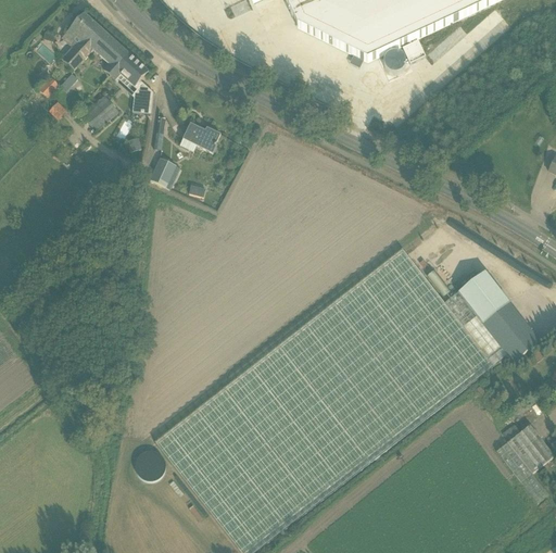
[(283,0),(298,28),(353,54),(364,60),(368,62),(500,0),(252,0),(254,3),(261,0),(283,0)]
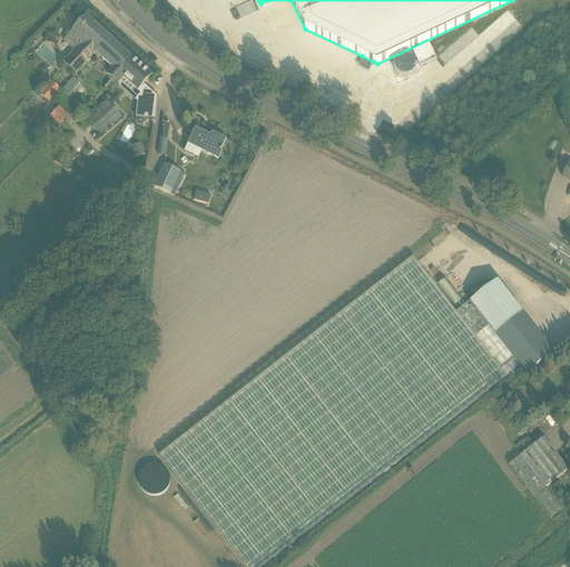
[(77,72),(84,65),(96,50),(110,35),(86,12),(67,33),(76,41),(80,36),(85,39),(77,49),(75,47),(64,59),(77,72)]
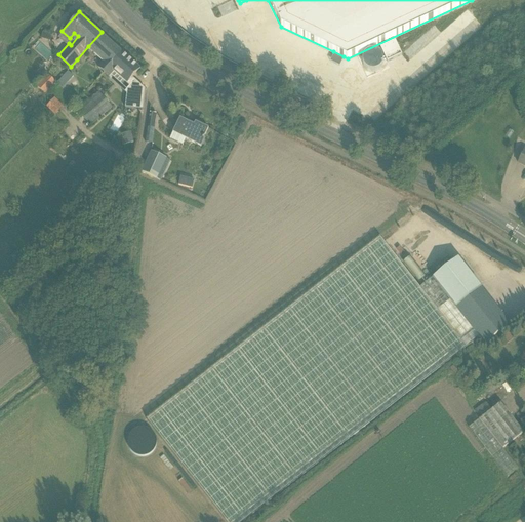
[(102,32),(88,46),(104,59),(99,65),(98,67),(104,72),(123,51),(102,32)]
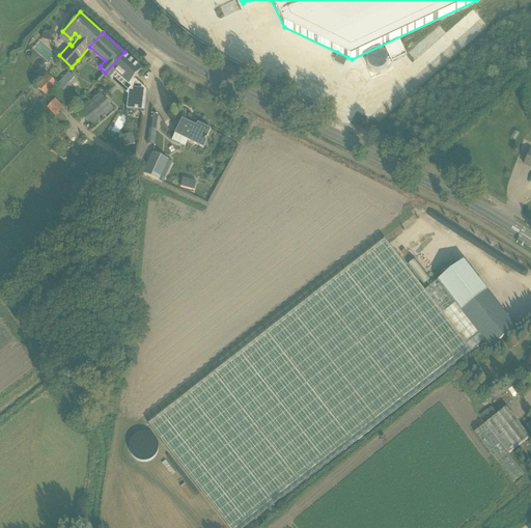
[(384,46),(391,61),(407,54),(399,39),(384,46)]
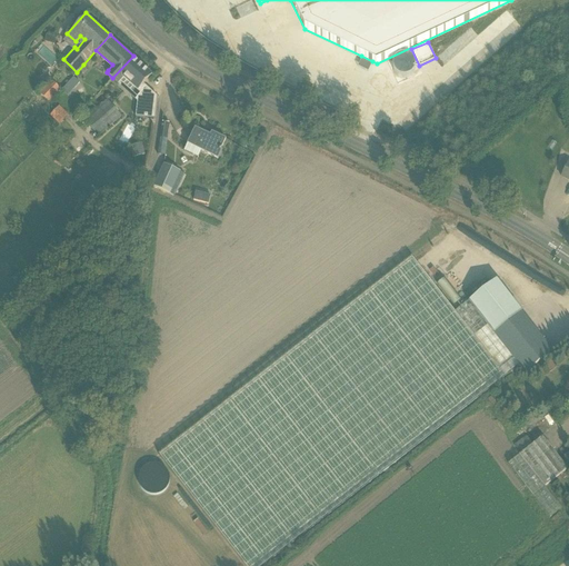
[(125,77),(126,78),(138,89),(152,72),(133,56),(112,78),(118,82),(125,77)]
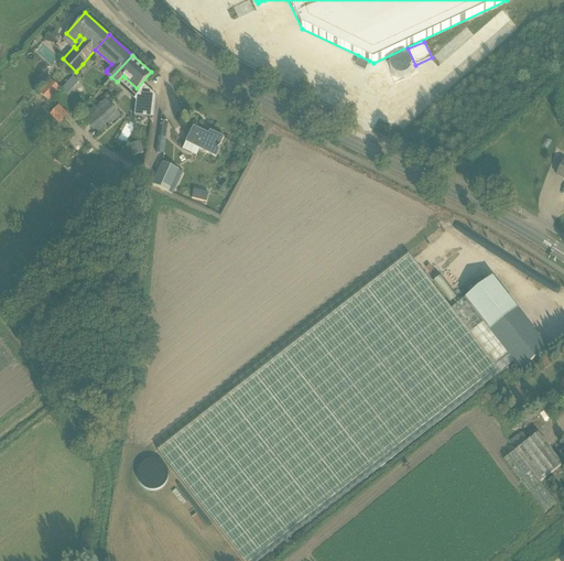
[(369,61),(358,55),(355,64),(365,68),(369,61)]
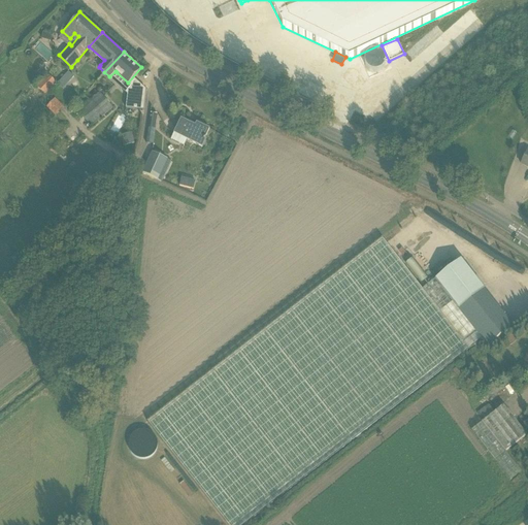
[(68,69),(63,75),(69,80),(74,74),(68,69)]
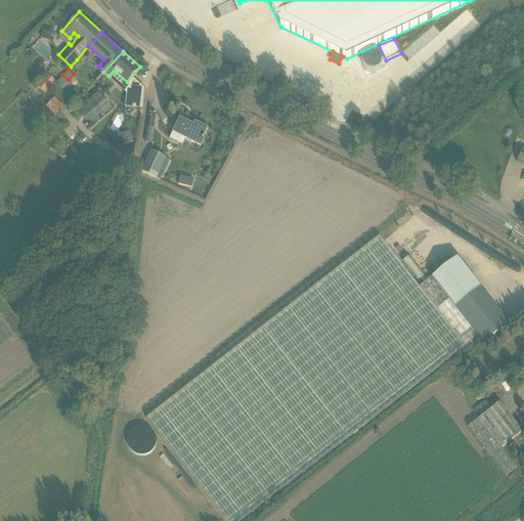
[(47,72),(36,83),(45,91),(56,80),(47,72)]
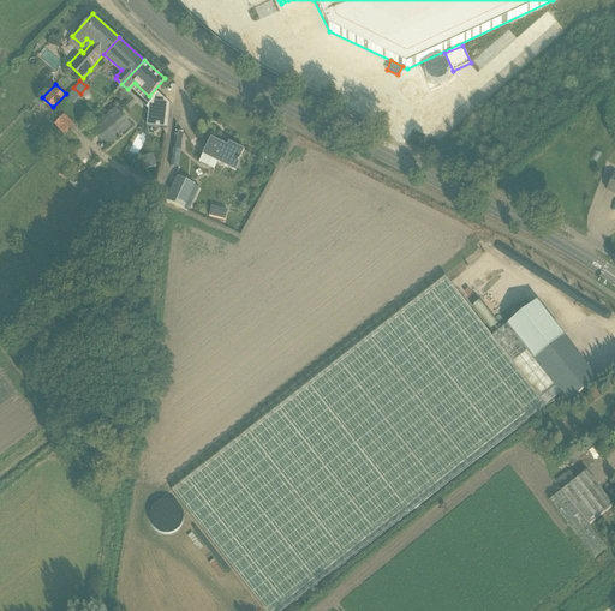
[(169,102),(157,90),(154,95),(154,96),(149,102),(148,107),(147,124),(167,125),(169,102)]
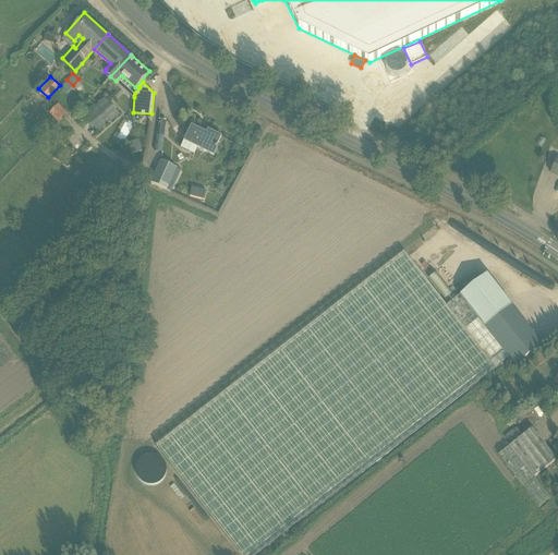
[(82,116),(96,132),(120,111),(105,95),(82,116)]
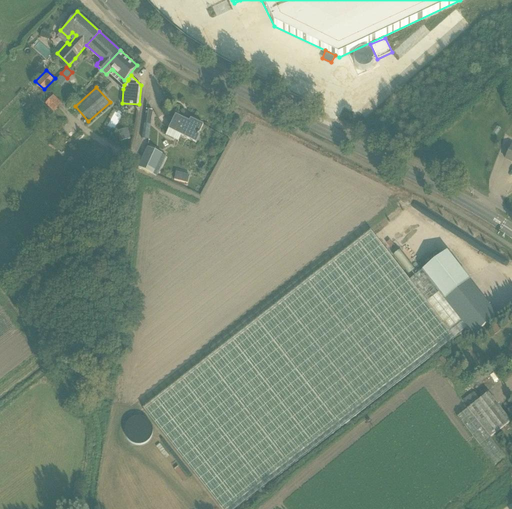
[(45,100),(53,109),(62,101),(54,92),(45,100)]
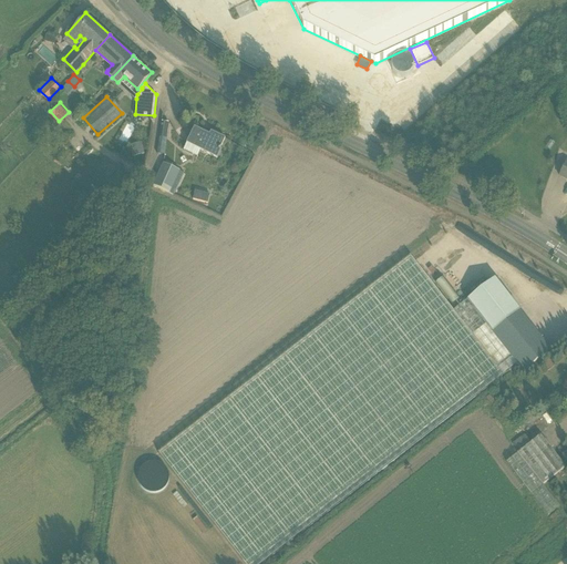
[(220,146),(225,136),(216,132),(214,136),(209,134),(209,133),(194,125),(187,141),(218,155),(223,146),(220,146)]
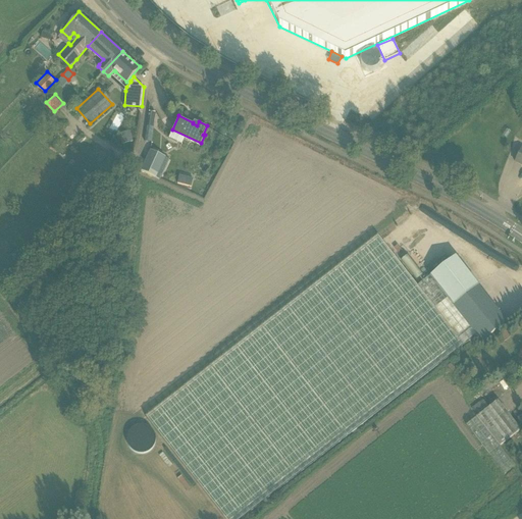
[(119,132),(122,142),(134,140),(131,128),(119,132)]
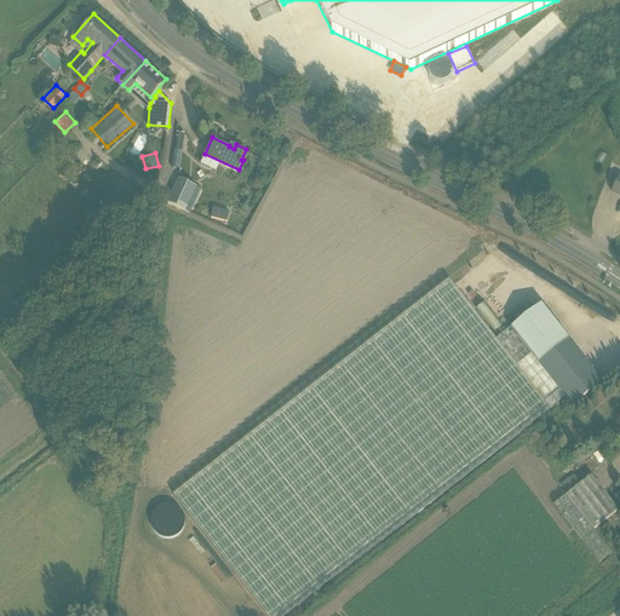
[(178,176),(167,200),(190,211),(201,186),(178,176)]
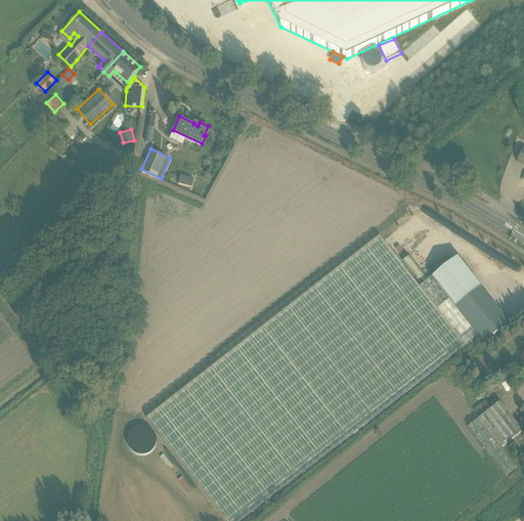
[(483,343),(509,322),(457,256),(419,286),(380,235),(146,417),(227,520),(239,520),(477,336),(483,343)]
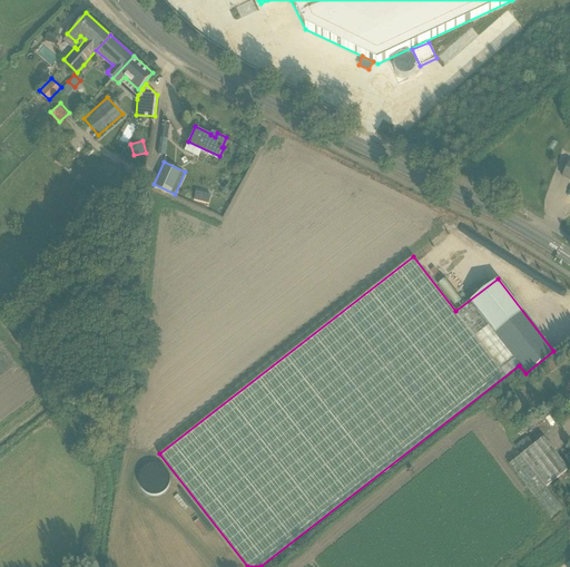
[(438,280),(451,302),(459,299),(445,276),(438,280)]
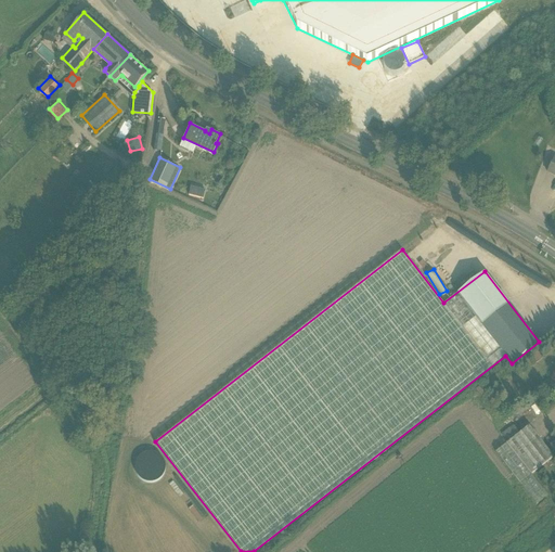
[(507,440),(506,441),(497,449),(520,480),(537,501),(547,493),(531,473),(532,473),(554,456),(529,424),(519,431),(513,422),(503,429),(510,439),(507,440)]
